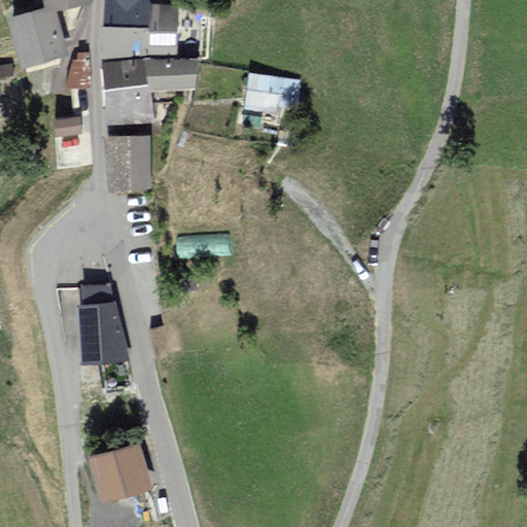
[(105,0),(106,25),(147,26),(148,5),(147,0),(105,0)]
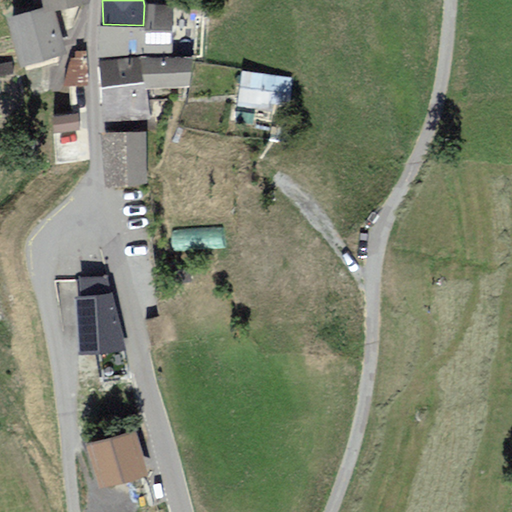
[(144,5),(143,25),(103,24),(102,51),(171,52),(172,5),(144,5)]
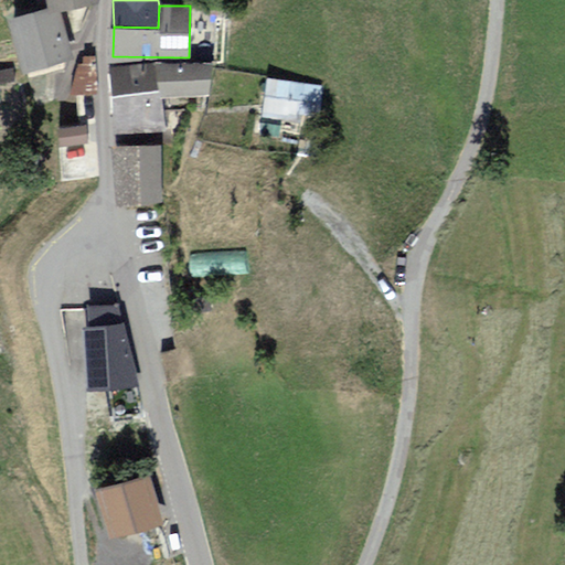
[(53,8),(14,18),(28,65),(66,55),(53,8)]
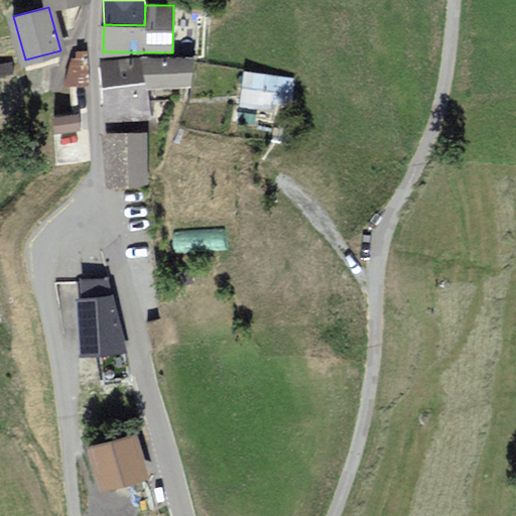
[(74,58),(68,75),(68,83),(87,83),(87,52),(78,52),(78,58),(74,58)]
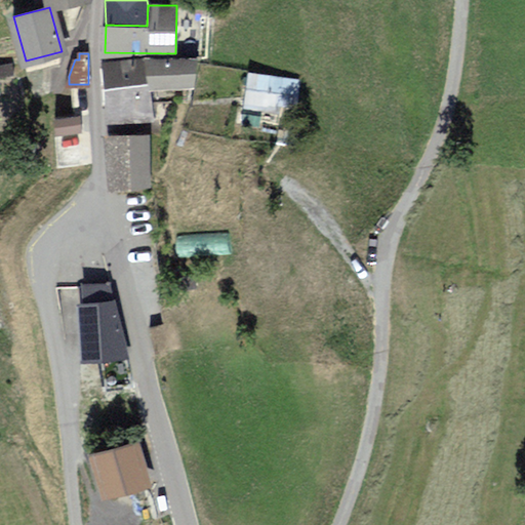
[(142,57),(103,63),(106,87),(146,82),(142,57)]
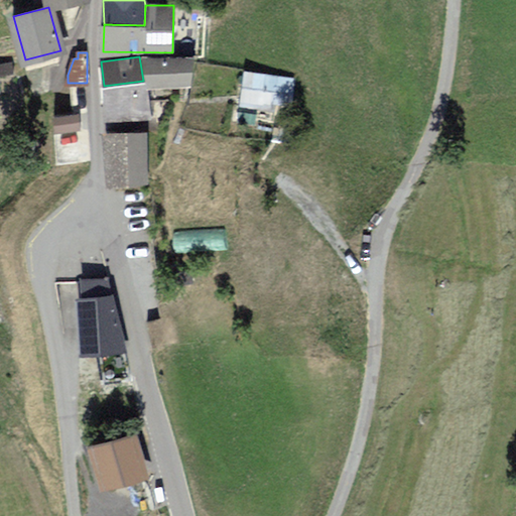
[(190,57),(145,56),(149,85),(190,84),(190,57)]
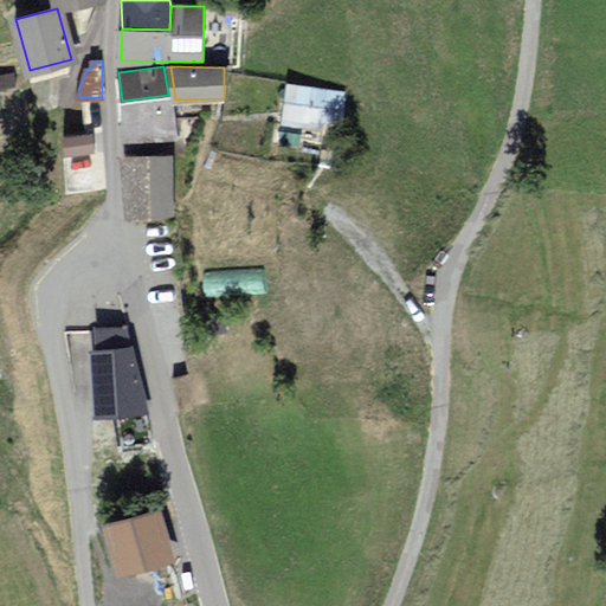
[(345,94),(290,85),(284,121),(340,128),(345,94)]
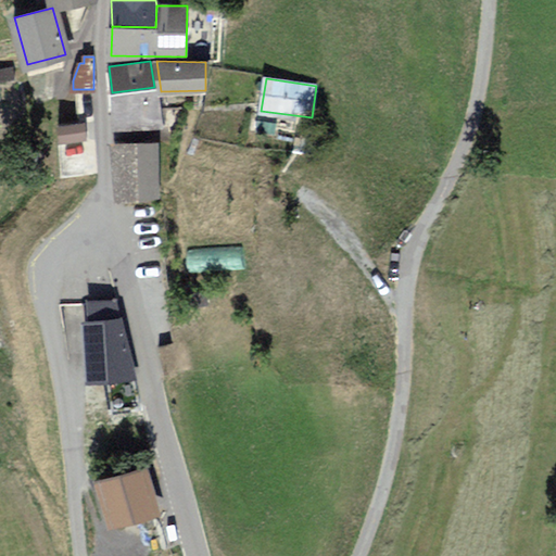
[(159,123),(154,87),(112,92),(117,128),(159,123)]
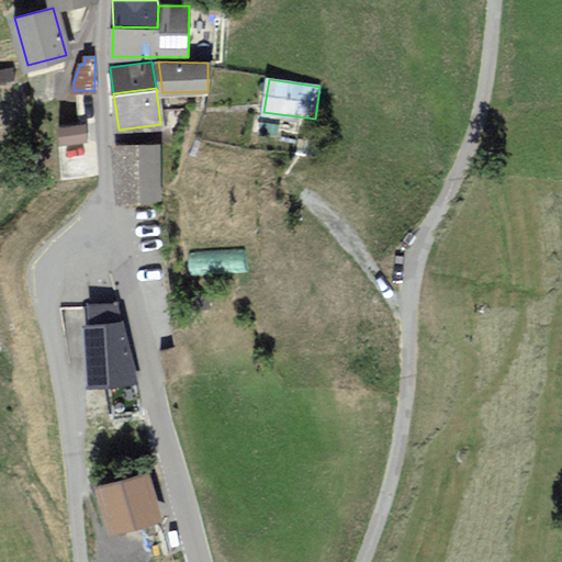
[(86,125),(63,127),(64,141),(87,139),(86,125)]
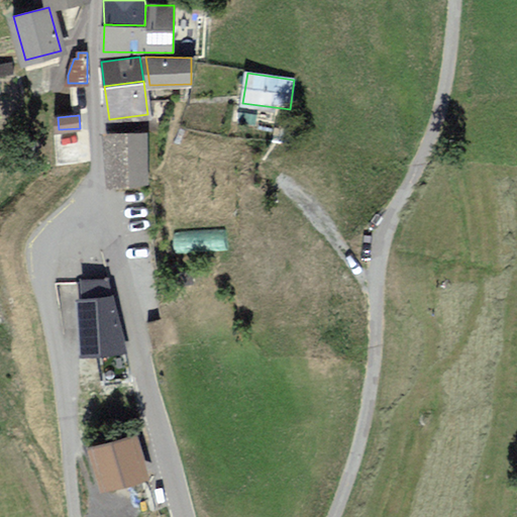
[(145,134),(105,134),(112,185),(146,182),(145,134)]
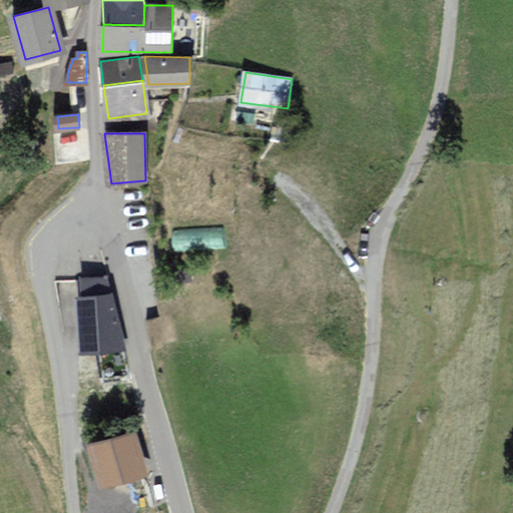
[(82,295),(75,295),(80,353),(122,348),(105,277),(80,281),(82,295)]
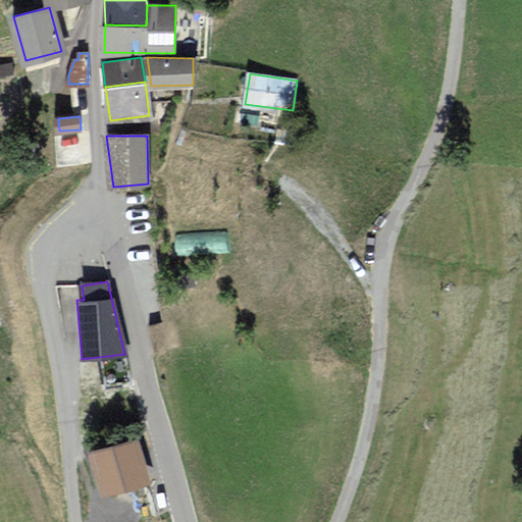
[(138,435),(95,446),(108,494),(150,483),(138,435)]
